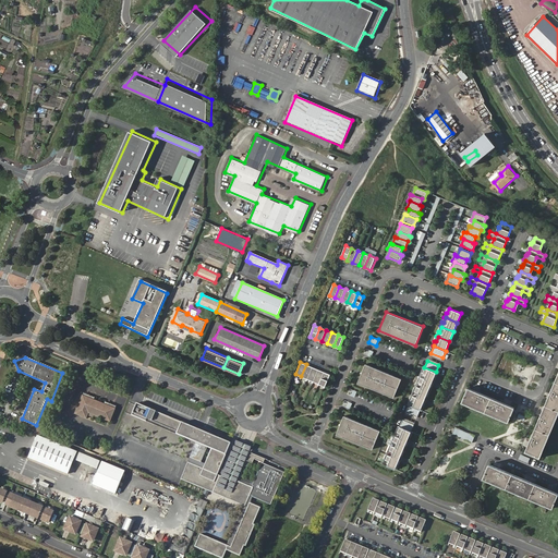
[(401,378),(365,363),(358,381),(393,397),(401,378)]
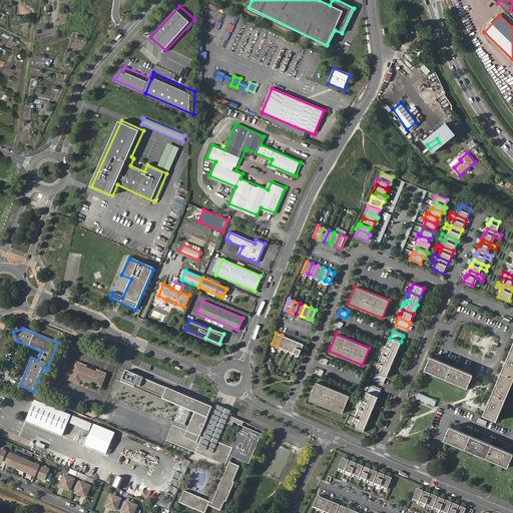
[(287,337),(282,335),(277,346),(283,348),(287,337)]
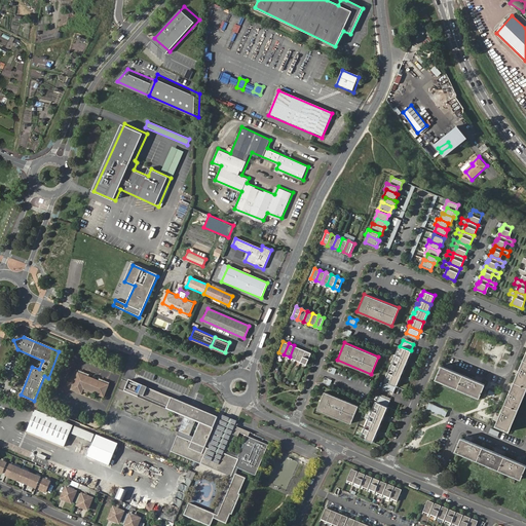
[(300,348),(294,345),(290,357),(295,359),(300,348)]
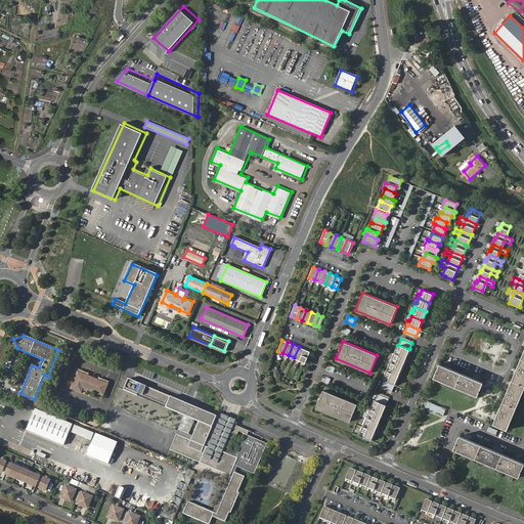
[(393,353),(395,354),(405,358),(409,349),(398,345),(396,349),(395,349),(393,353)]
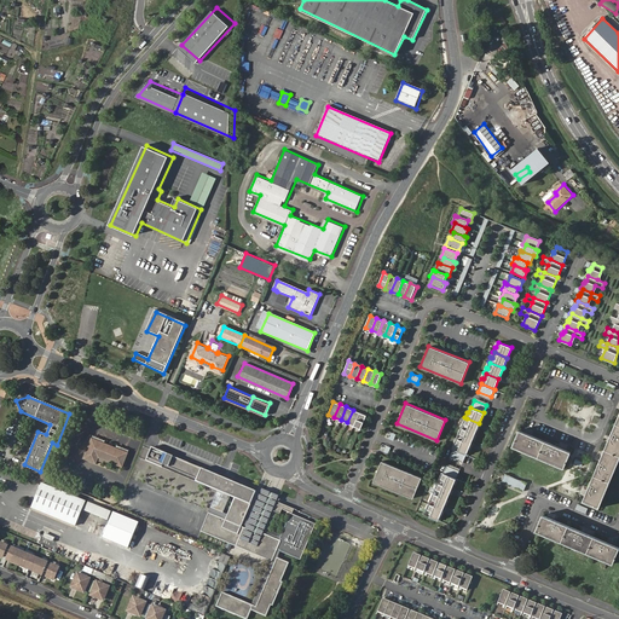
[(359,412),(353,410),(347,422),(354,424),(359,412)]
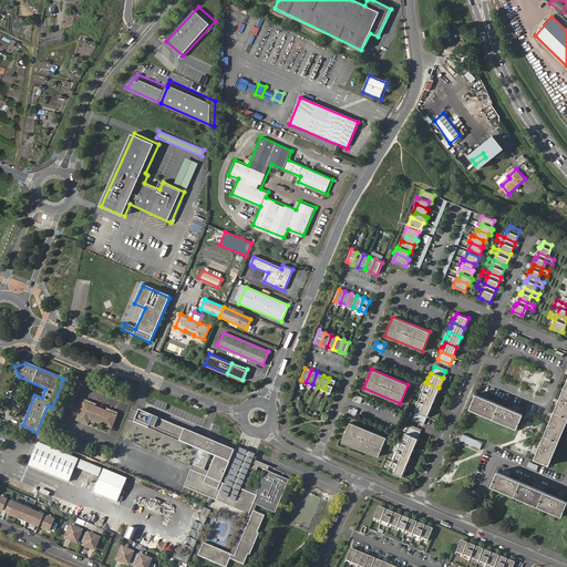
[(334,380),(329,378),(325,389),(330,392),(334,380)]
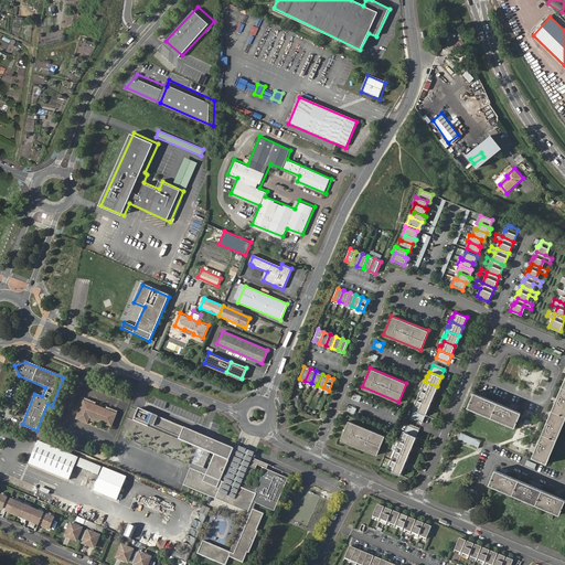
[(536,458),(546,462),(564,418),(564,377),(547,420),(552,422),(548,430),(544,428),(536,445),(541,447),(536,458)]
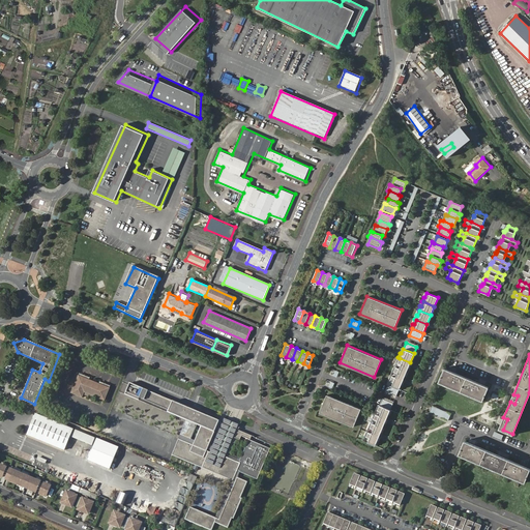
[(394,366),(395,366),(407,372),(410,362),(400,358),(398,362),(395,362),(394,366)]
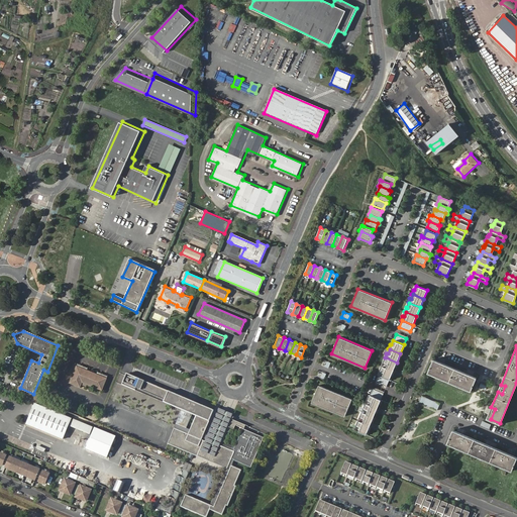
[(381,366),(382,367),(393,371),(397,363),(386,357),(384,363),(383,362),(381,366)]
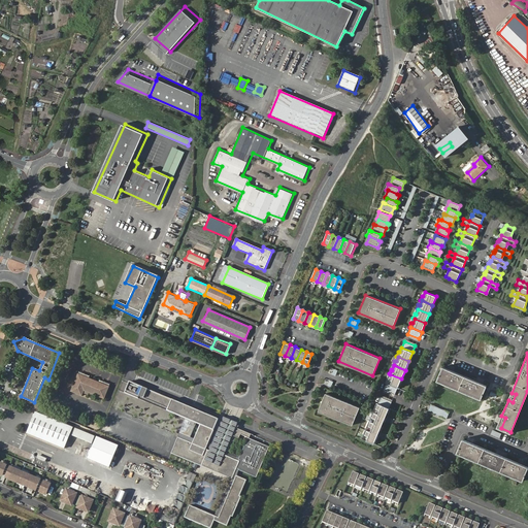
[(336,375),(338,370),(330,367),(328,372),(336,375)]
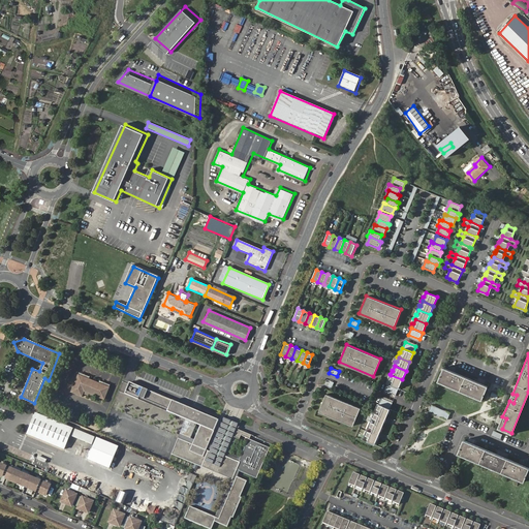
[(455,375),(443,370),(439,380),(484,399),(488,389),(477,384),(479,380),(456,371),(455,375)]
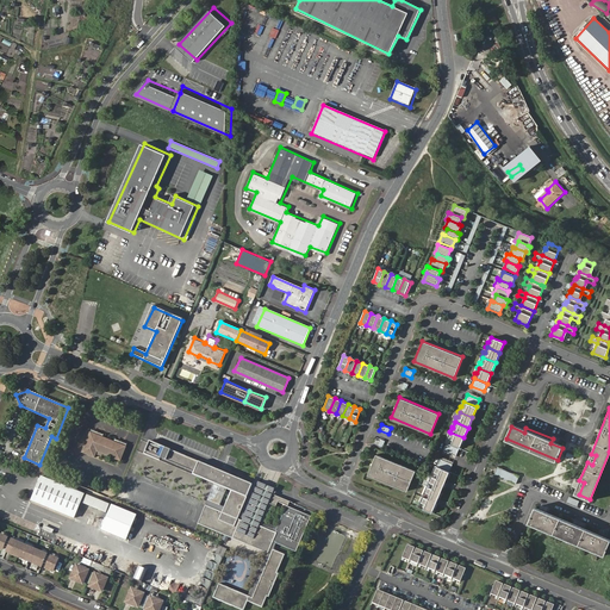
[(88,430),(80,450),(93,455),(95,449),(118,459),(124,446),(88,430)]
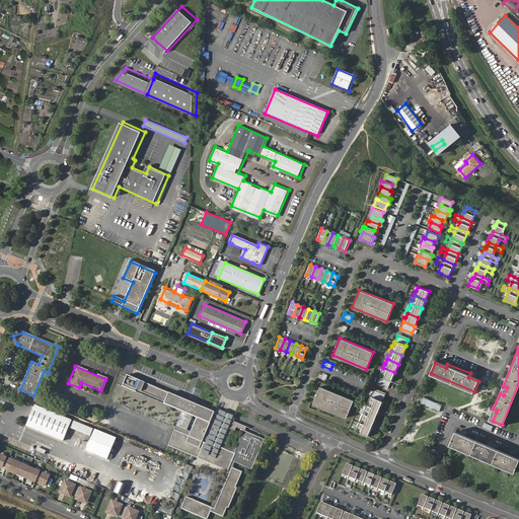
[(379,376),(380,376),(390,381),(394,372),(383,368),(382,372),(380,372),(379,376)]
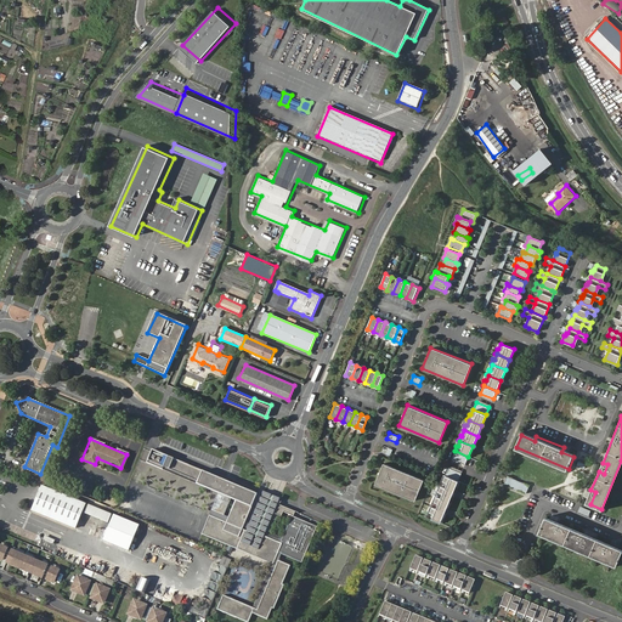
[(382,453),(390,456),(393,450),(384,446),(382,453)]
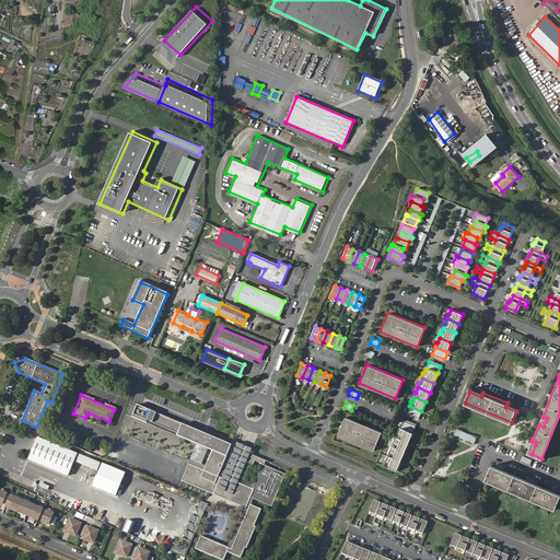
[(152,411),(137,405),(131,417),(147,423),(197,444),(208,448),(211,451),(206,465),(203,469),(199,468),(188,464),(181,481),(246,508),(242,517),(229,547),(200,536),(195,549),(222,559),(223,559),(228,552),(241,558),(245,547),(247,548),(256,526),(254,525),(261,509),(251,504),(254,498),(271,504),(283,474),(264,466),(255,485),(254,489),(233,480),(232,482),(218,476),(219,474),(220,470),(231,444),(152,411)]
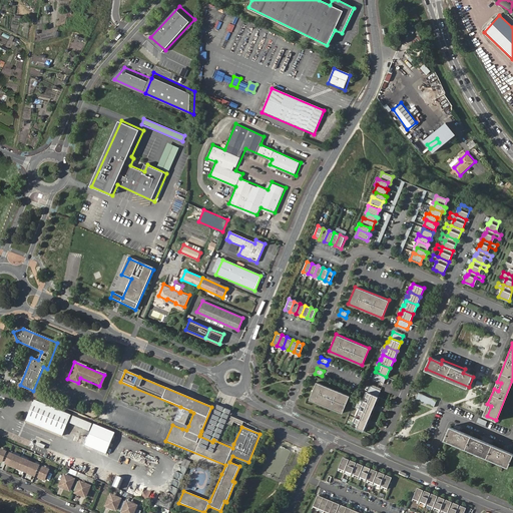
[(376,372),(373,379),(384,383),(387,377),(386,377),(376,372)]
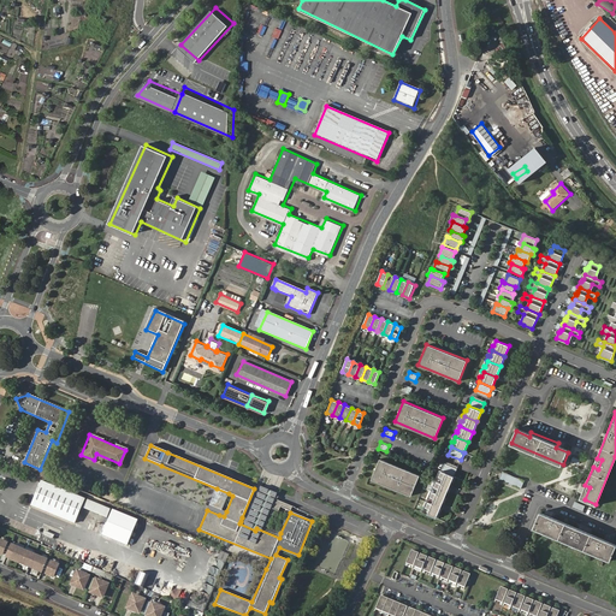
[(420,475),(379,460),(371,479),(412,496),(420,475)]
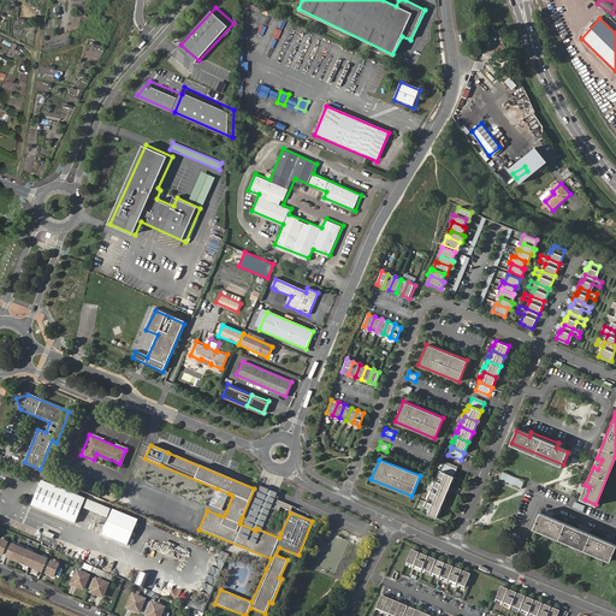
[(444,463),(440,471),(454,475),(456,468),(444,463)]
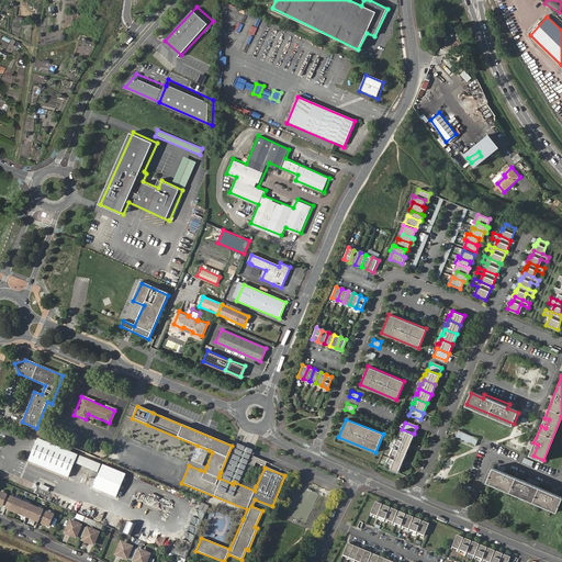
[(396,438),(398,439),(409,444),(414,434),(402,429),(400,435),(398,434),(396,438)]
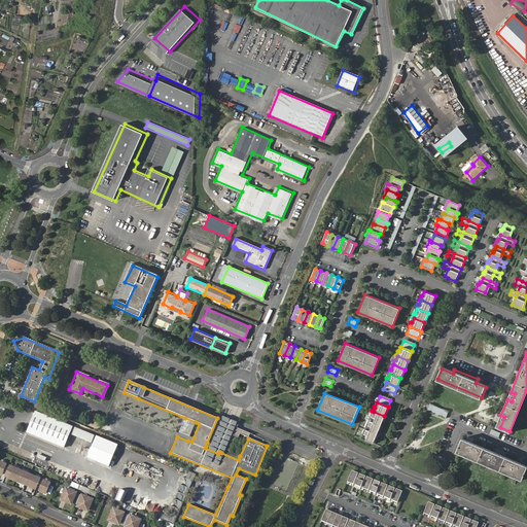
[(427,411),(447,417),(449,410),(429,405),(427,411)]
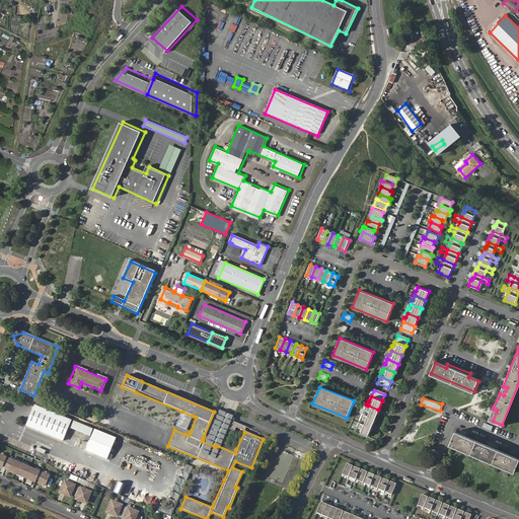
[(34,403),(24,425),(62,441),(71,420),(34,403)]
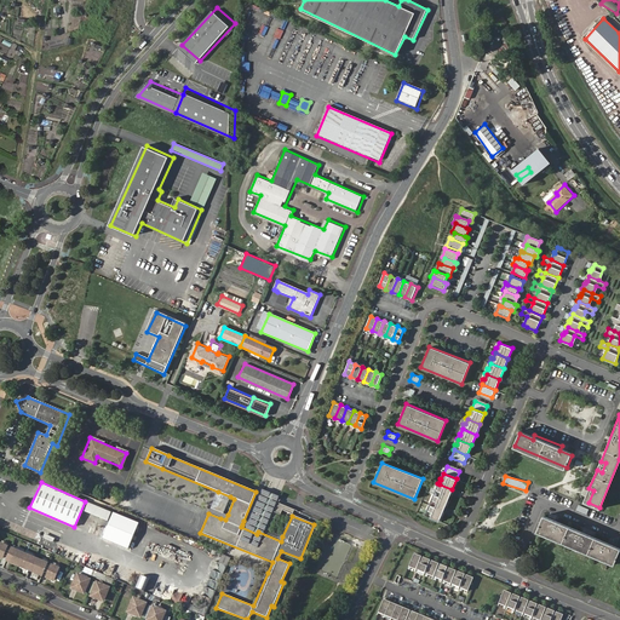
[(434,494),(435,494),(448,500),(452,489),(440,484),(437,489),(435,489),(434,494)]
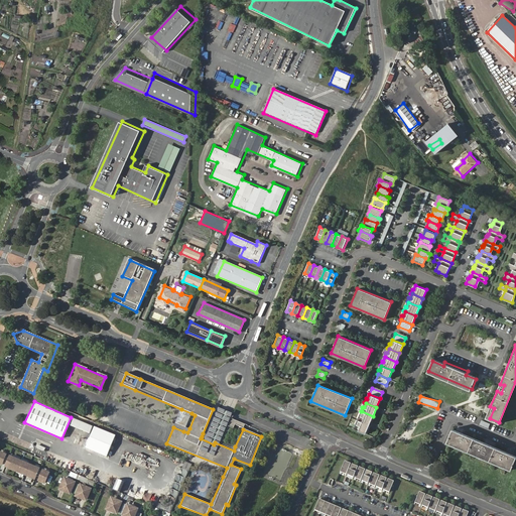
[(486,417),(490,418),(494,408),(490,406),(486,417)]
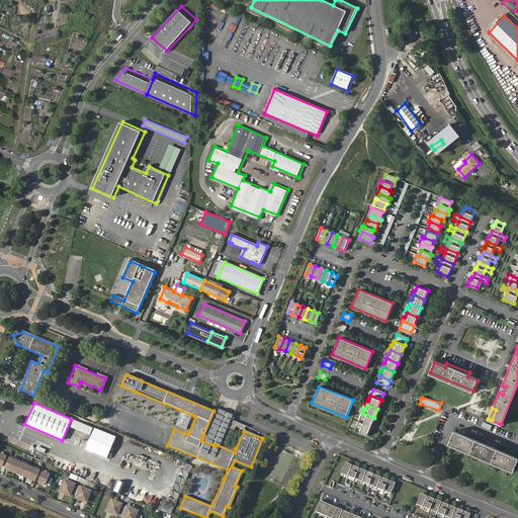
[(174,429),(184,433),(186,429),(192,415),(182,411),(174,429)]
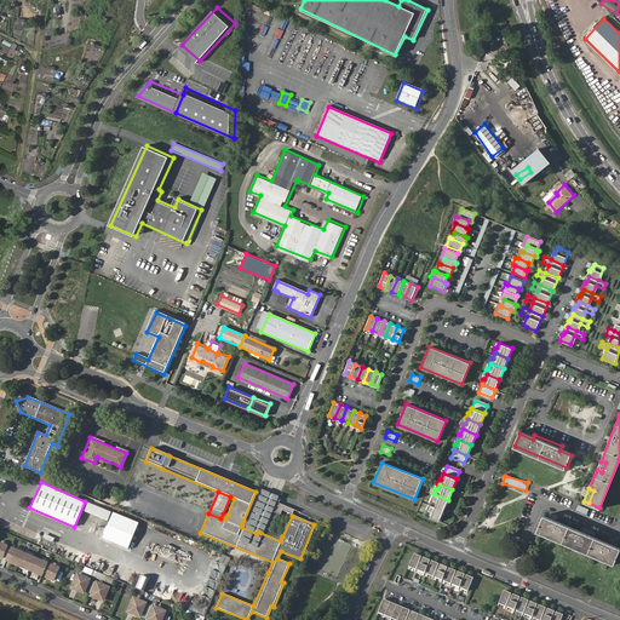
[(431,500),(429,504),(430,505),(443,510),(448,500),(435,494),(432,500),(431,500)]
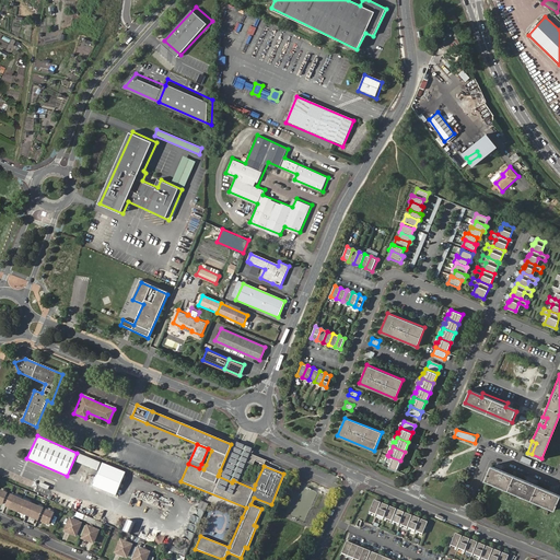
[(101,463),(79,453),(76,461),(96,470),(101,463)]
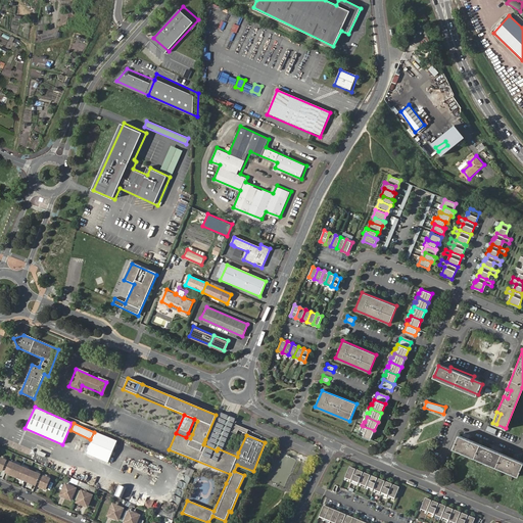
[(248,429),(233,423),(230,431),(236,434),(238,430),(246,433),(248,429)]
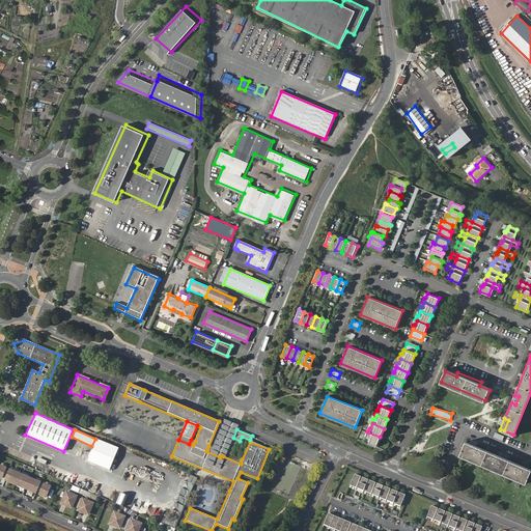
[(367,438),(365,437),(363,441),(375,446),(380,437),(368,432),(367,438)]
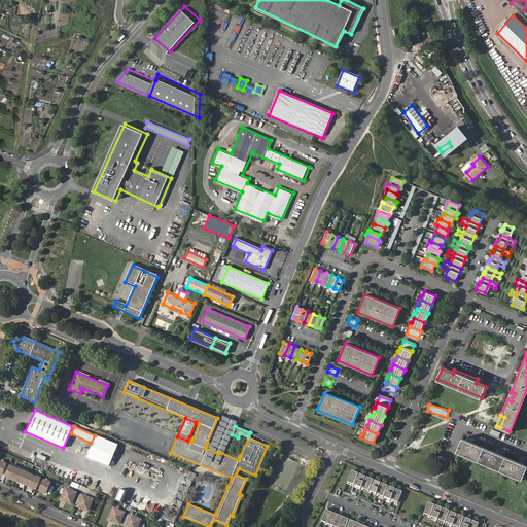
[(491,429),(490,433),(498,437),(500,432),(491,429)]
